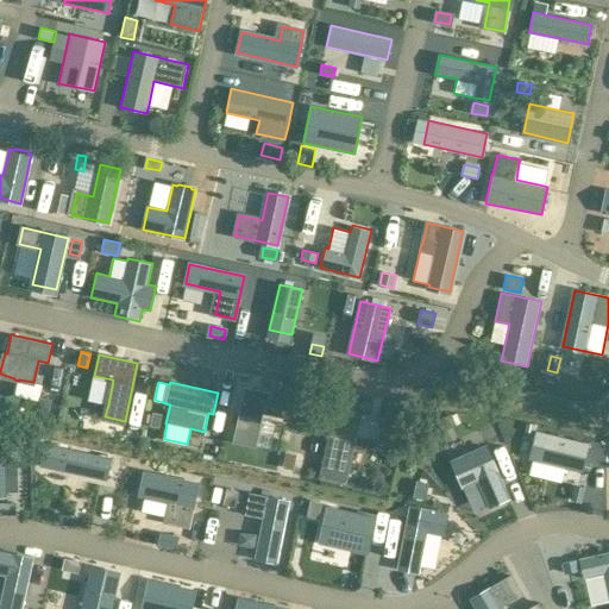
[(245,387),(233,444),(256,449),(263,414),(289,420),(294,397),(245,387)]
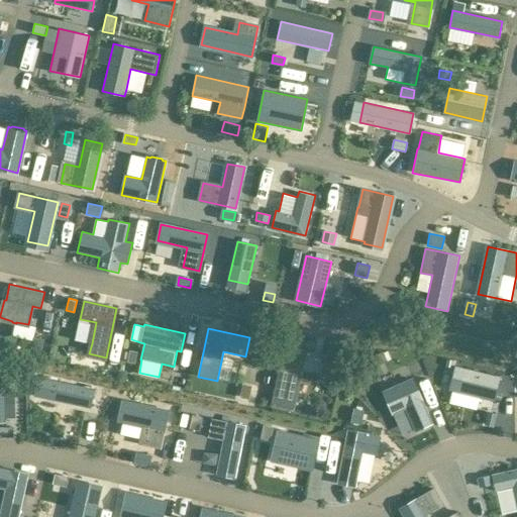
[(33,340),(31,348),(39,350),(41,338),(34,336),(33,340)]
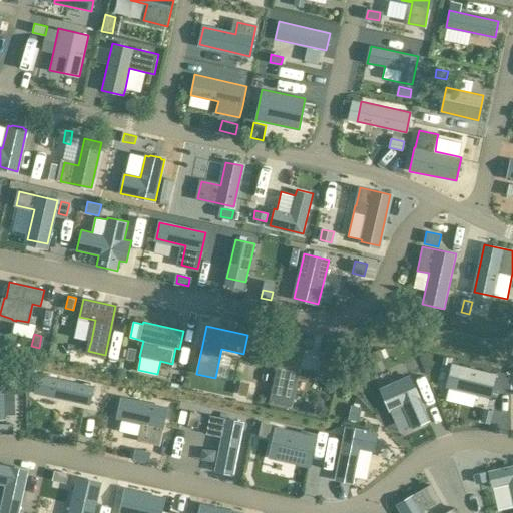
[(283,342),(269,403),(292,408),(306,347),(283,342)]
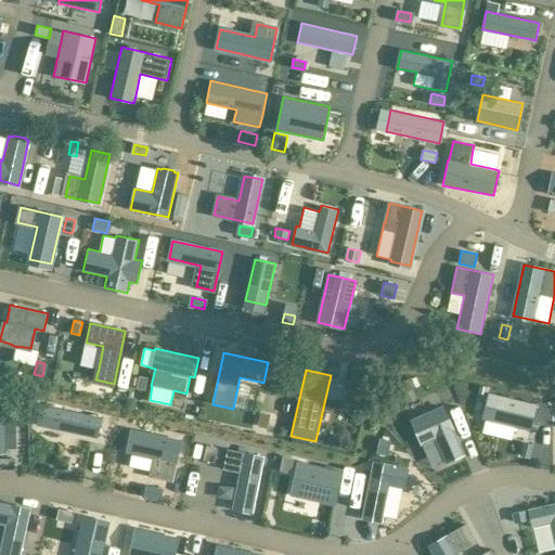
[(140,375),(137,388),(145,390),(149,377),(140,375)]
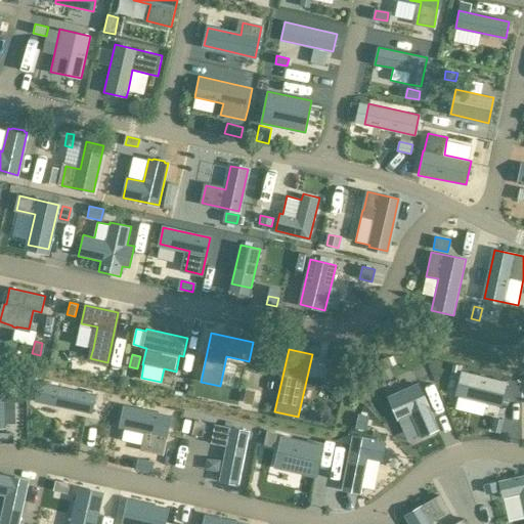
[(387,358),(376,362),(379,370),(390,365),(387,358)]
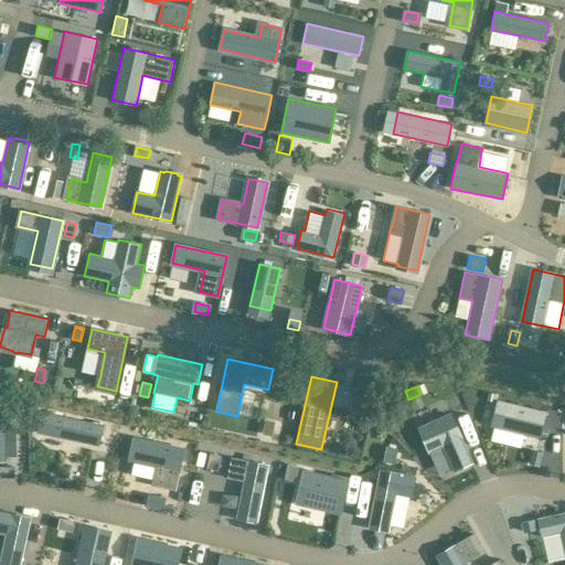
[(353,396),(350,412),(362,415),(365,398),(353,396)]
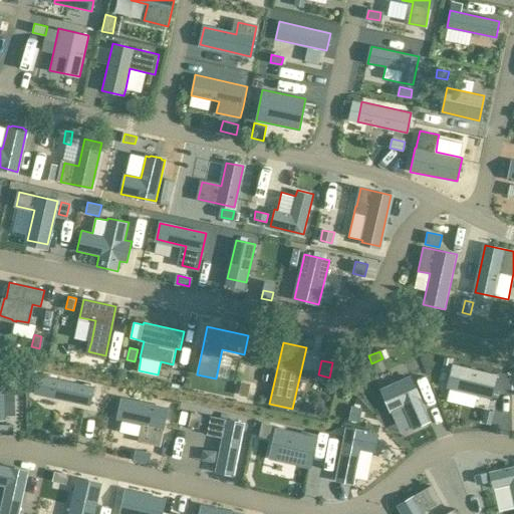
[(492,398),(497,374),(453,363),(447,387),(492,398)]
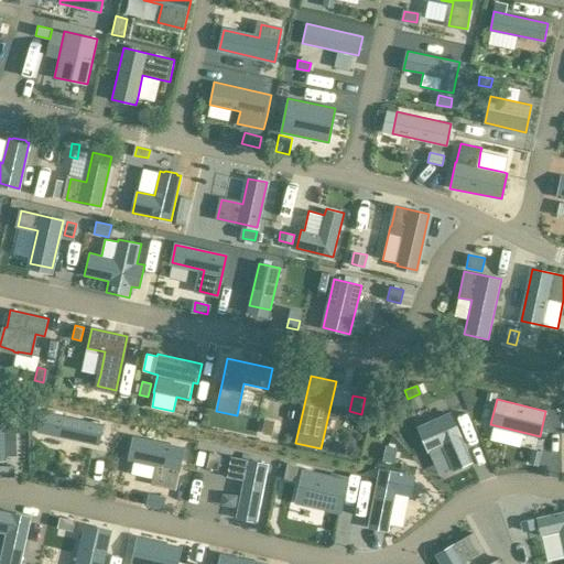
[(102,424),(42,411),(38,431),(99,444),(102,424)]
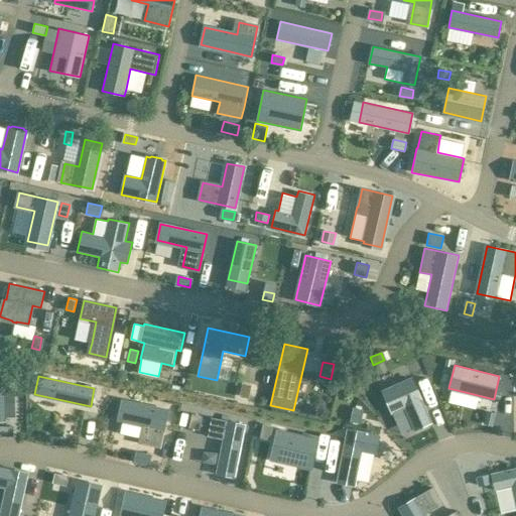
[(412,378),(383,390),(393,412),(405,407),(414,428),(430,421),(412,378)]
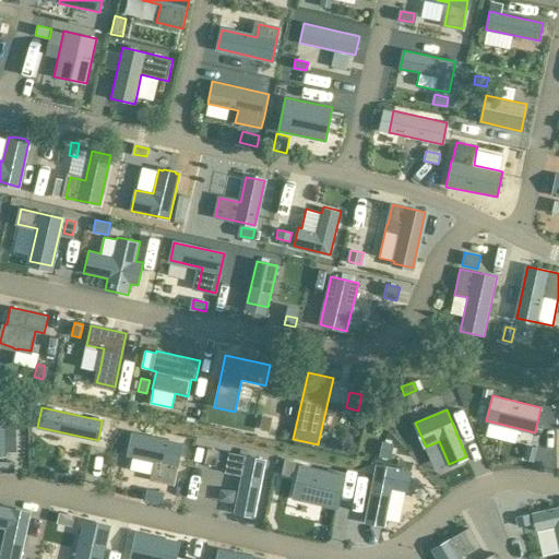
[(262,415),(259,429),(270,431),(273,417),(262,415)]
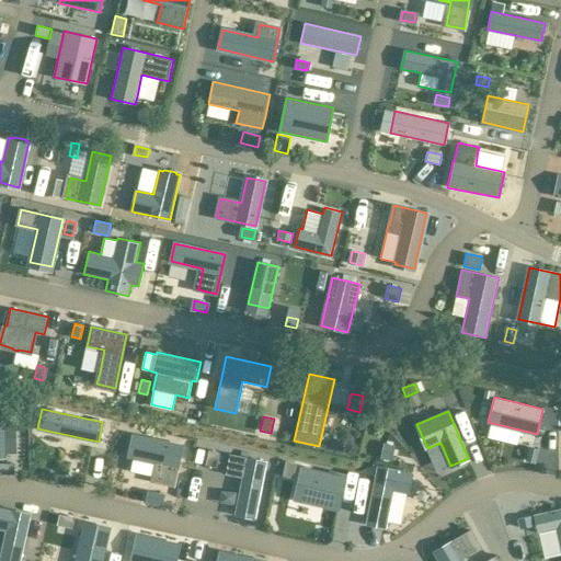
[(134,436),(129,455),(134,456),(130,471),(153,477),(153,480),(173,484),(182,446),(134,436)]
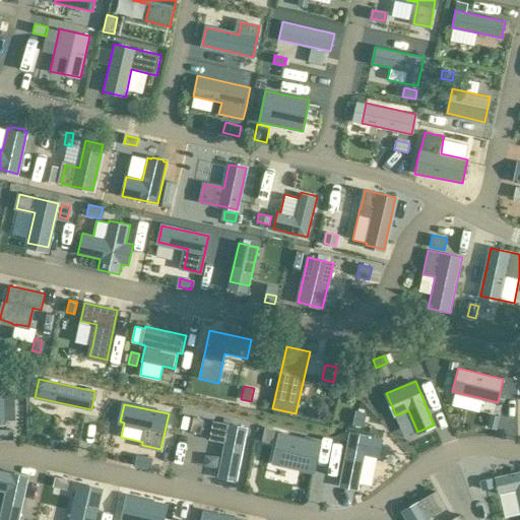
[(356,411),(353,424),(363,426),(365,413),(356,411)]
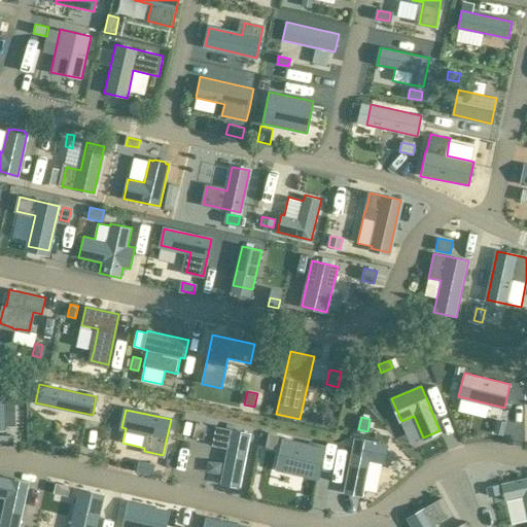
[(498,419),(495,431),(503,433),(505,421),(498,419)]
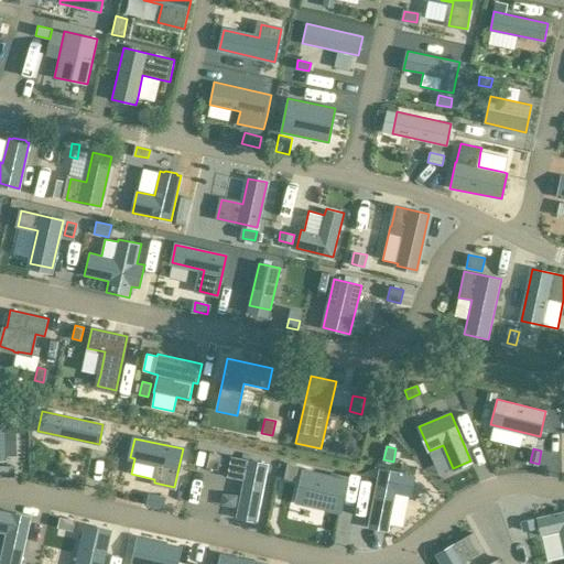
[(210,454),(208,466),(217,468),(219,455),(210,454)]
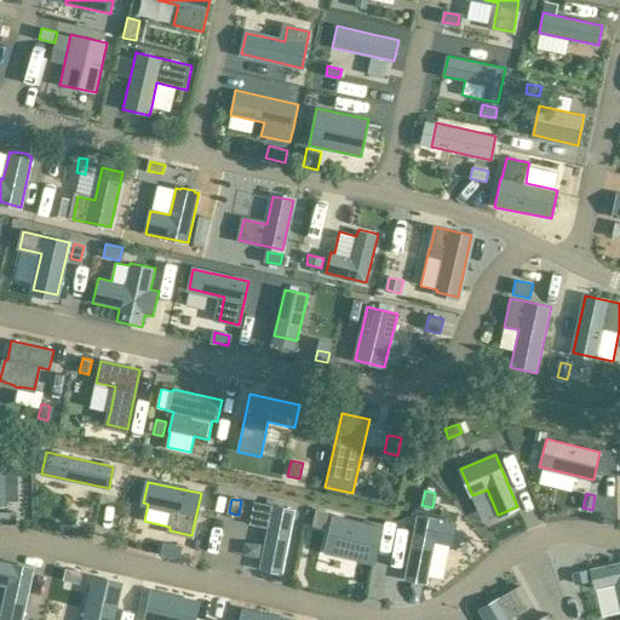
[(256,503),(252,523),(269,527),(262,568),(281,572),(293,511),(256,503)]
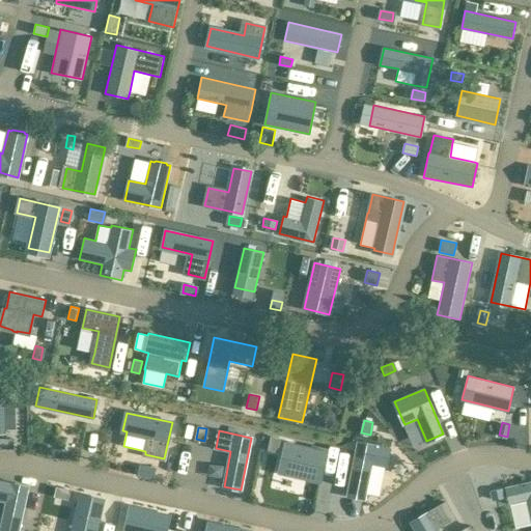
[(272,438),(269,449),(277,451),(280,439),(272,438)]
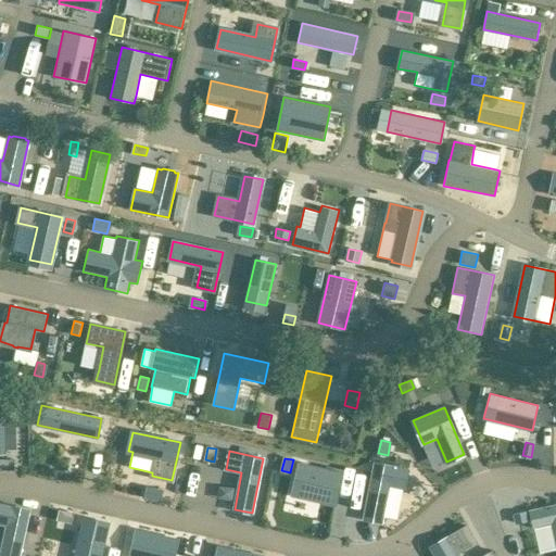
[(375,463),(364,518),(382,522),(389,485),(405,488),(408,469),(375,463)]
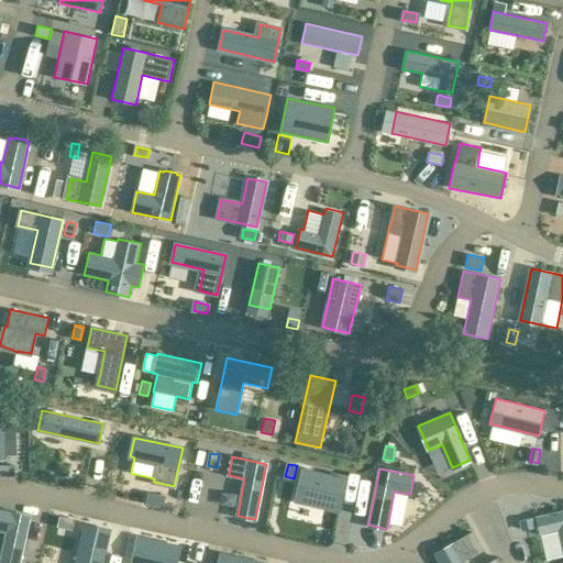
[(304,471),(297,500),(339,510),(346,477),(332,474),(331,476),(304,471)]
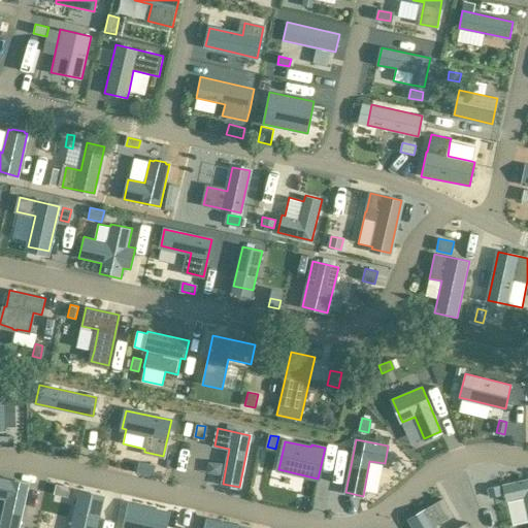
[(141,464),(139,471),(152,474),(153,466),(141,464)]
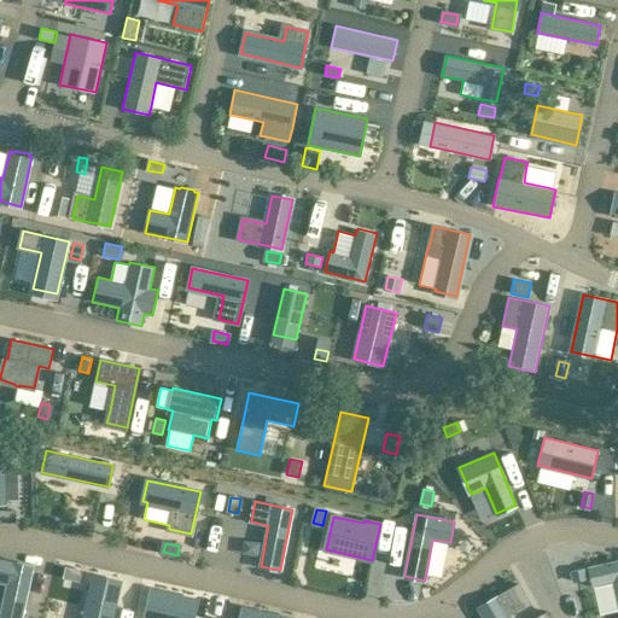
[(0,560),(0,581),(9,583),(0,617),(21,617),(33,567),(0,560)]
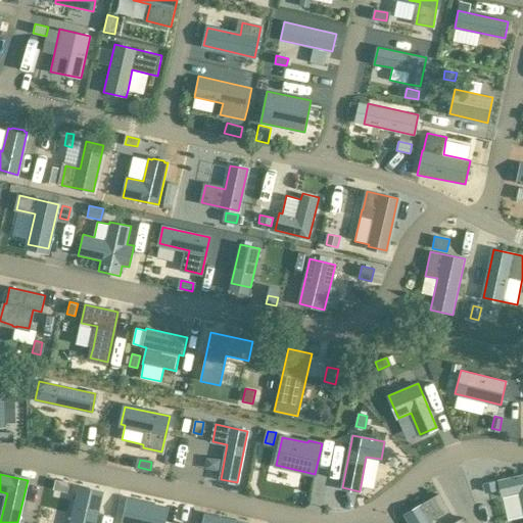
[(522,474),(497,480),(501,496),(503,495),(519,492),(522,511),(522,474)]
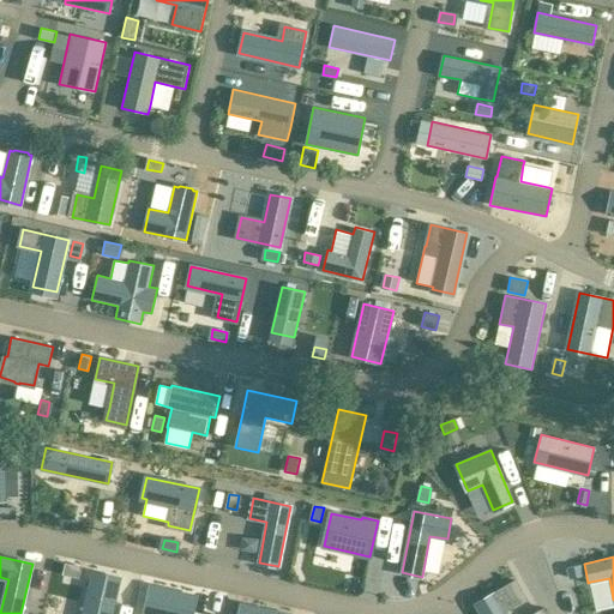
[(66,564),(64,573),(78,577),(80,566),(66,564)]
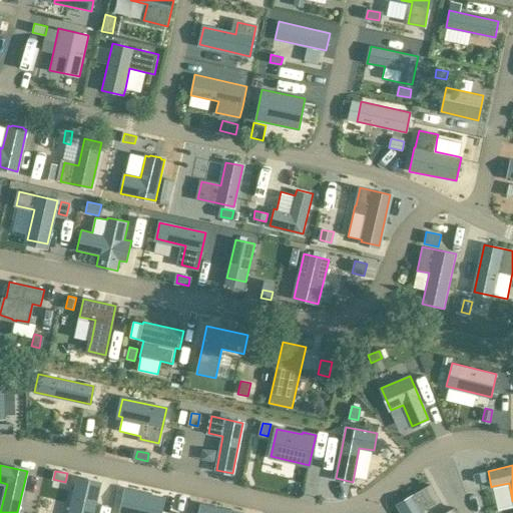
[(485,472),(474,474),(476,483),(487,481),(485,472)]
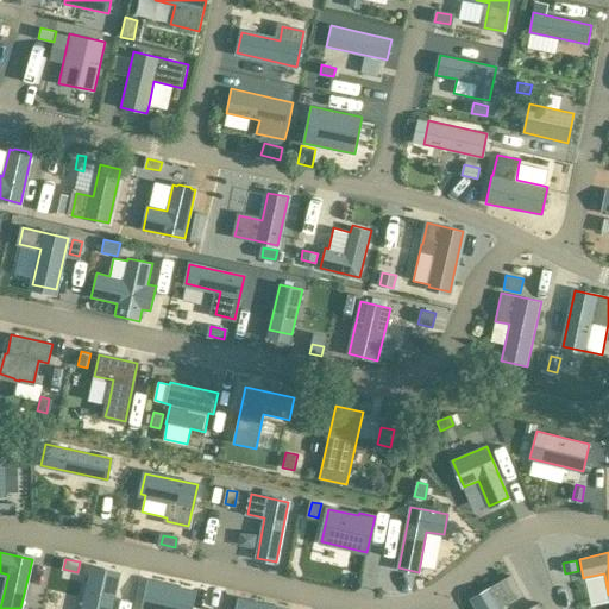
[(92,567),(81,608),(111,608),(120,573),(92,567)]
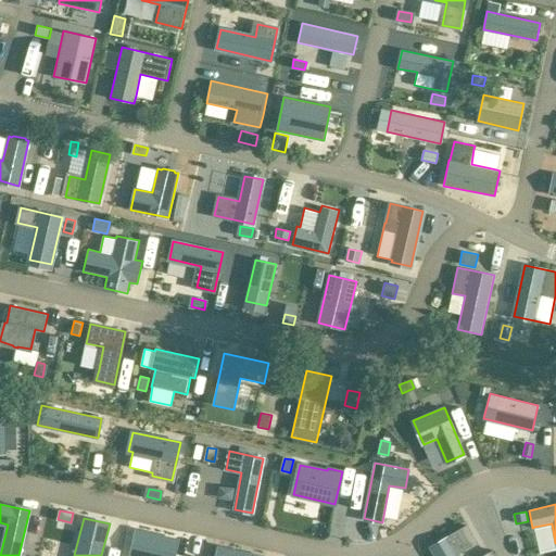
[(468,526),(430,546),(436,555),(456,555),(455,554),(477,542),(468,526)]
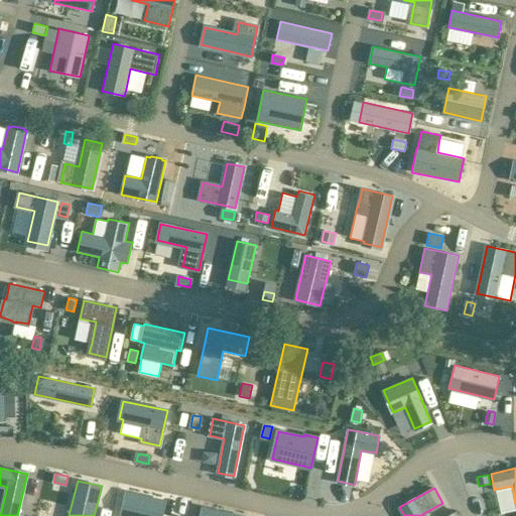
[(128,493),(122,515),(159,515),(163,501),(128,493)]
